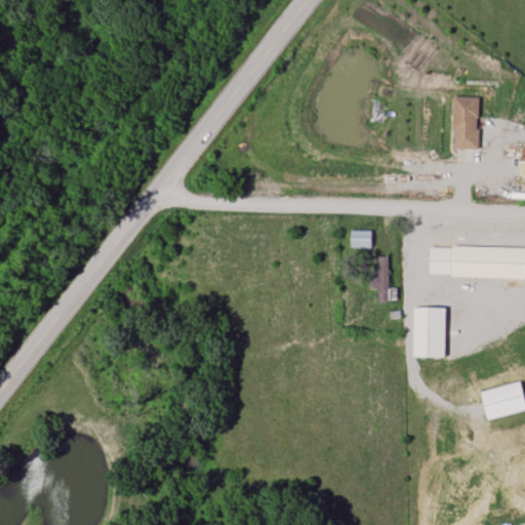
[(453,149),(478,149),(478,97),(453,97),(453,149)]
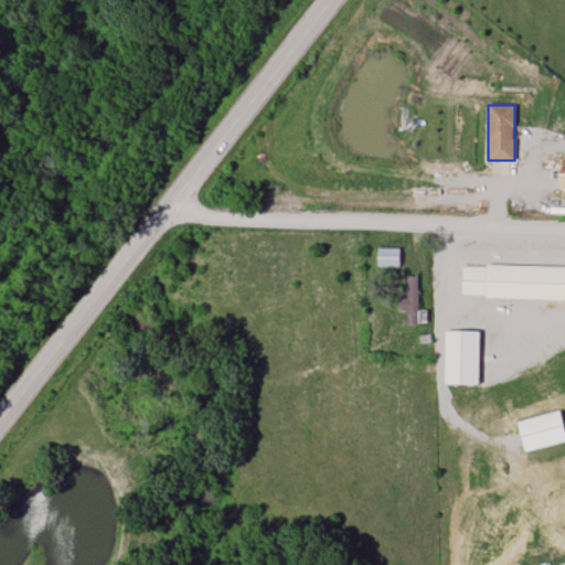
[(377,267),(400,267),(400,248),(377,248),(377,267)]
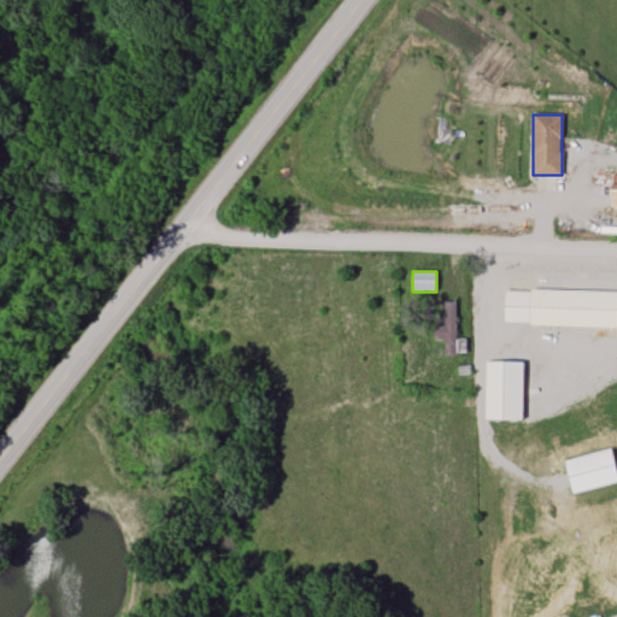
[(505,325),(616,327),(616,291),(505,289),(505,325)]
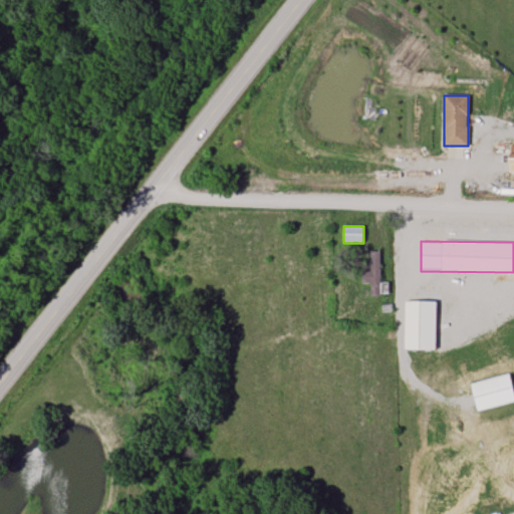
[(380,251),(361,251),(361,284),(370,284),(370,298),(380,298),(380,251)]
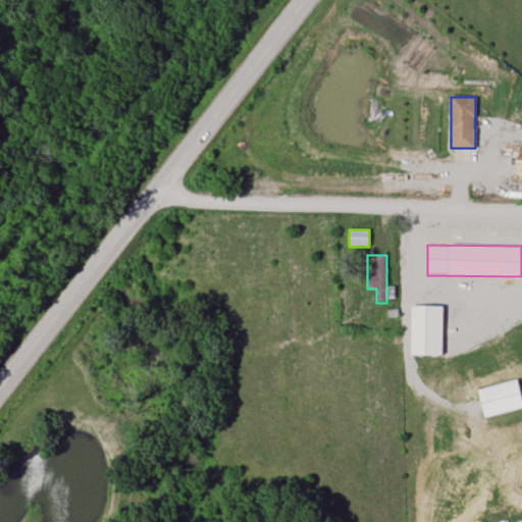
[(411,356),(442,356),(442,306),(411,306),(411,356)]
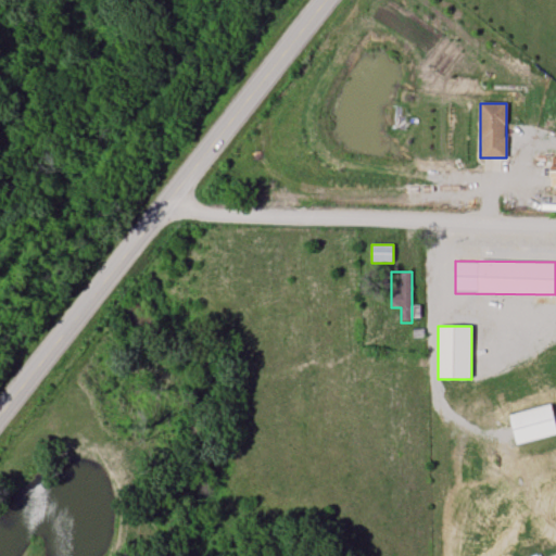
[(508,414),(515,444),(555,434),(555,429),(551,405),(508,414)]
